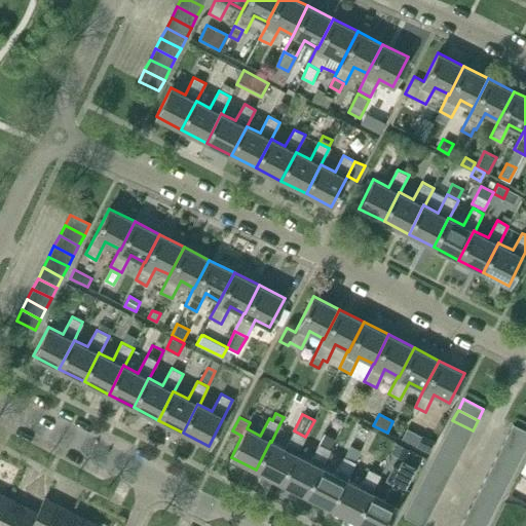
[(447,430),(467,441),(473,430),(452,420),(447,430)]
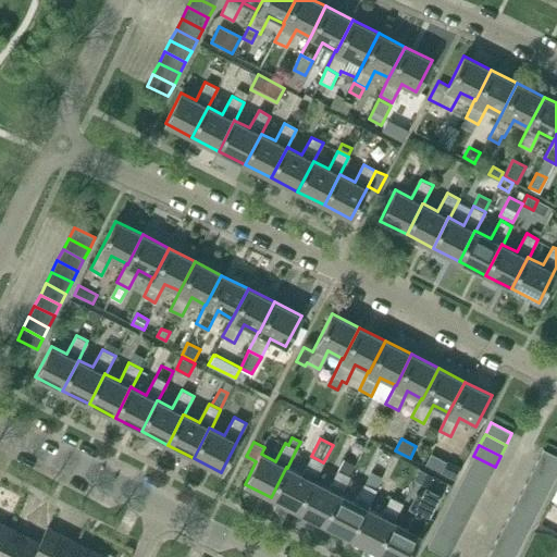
[(556,470),(556,456),(544,449),(537,460),(556,470)]
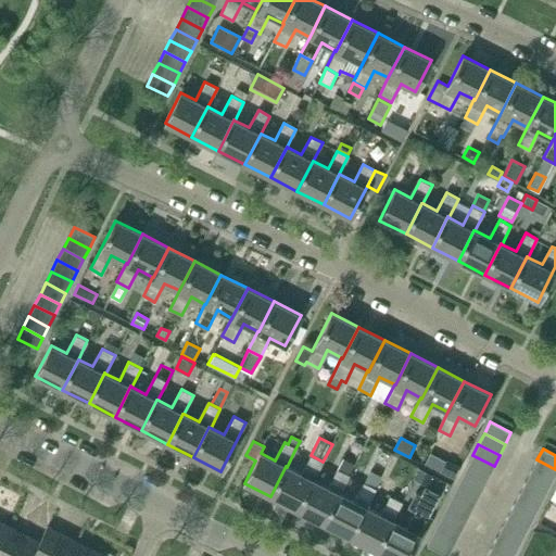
[(425,464),(440,471),(445,462),(430,454),(425,464)]
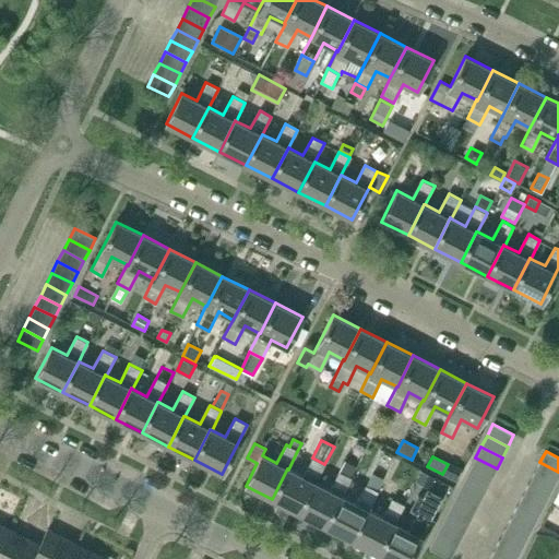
[(272,499),(299,513),(314,483),(324,464),(312,458),(302,477),(288,470),(287,468),(272,499)]
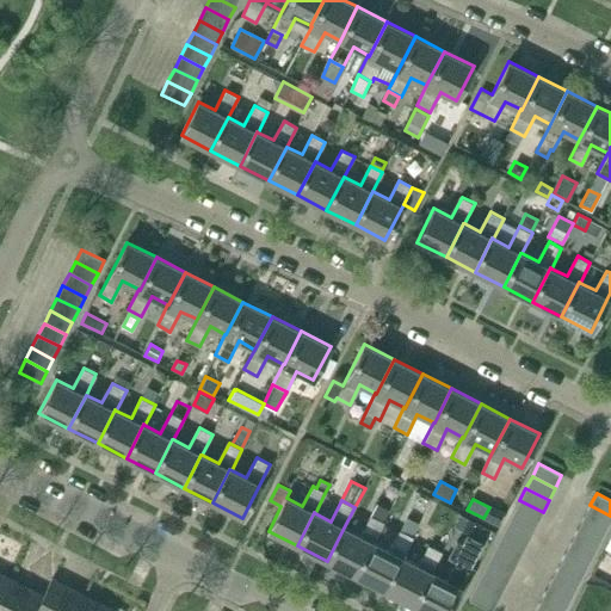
[(513,513),(536,525),(543,512),(519,500),(513,513)]
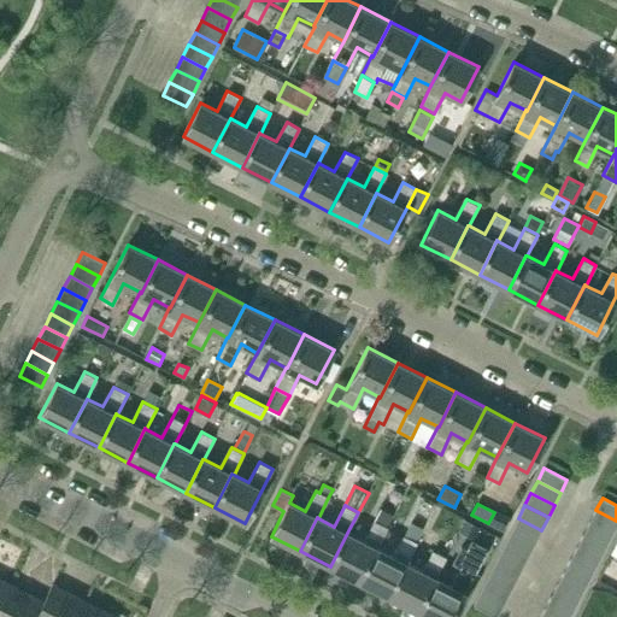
[(347,533),(330,566),(359,581),(376,548),(387,527),(394,515),(381,509),(374,521),(364,541),(347,533)]
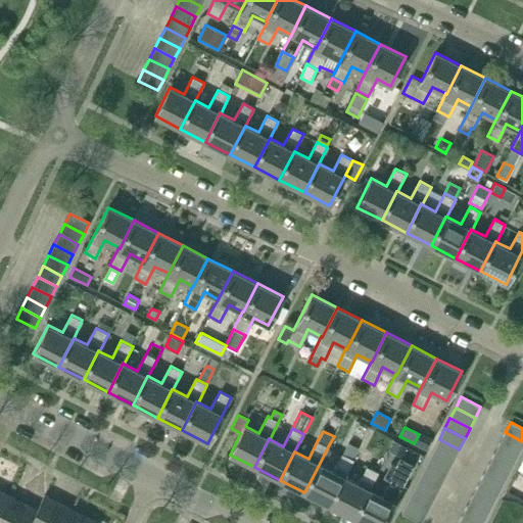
[(419,434),(414,443),(425,449),(432,437),(420,431),(419,434)]
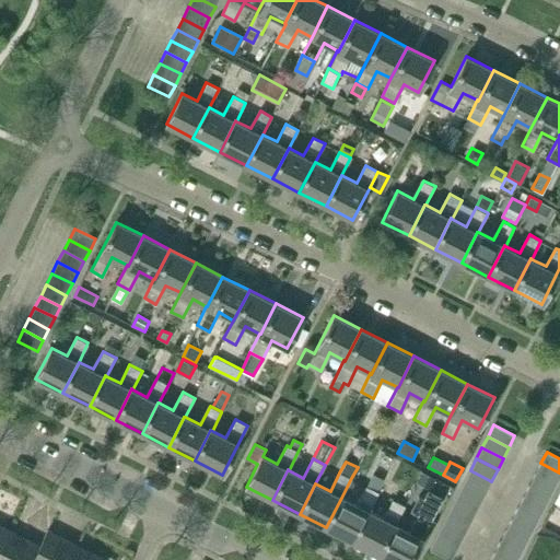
[(535,475),(556,486),(559,476),(559,473),(540,463),(535,475)]
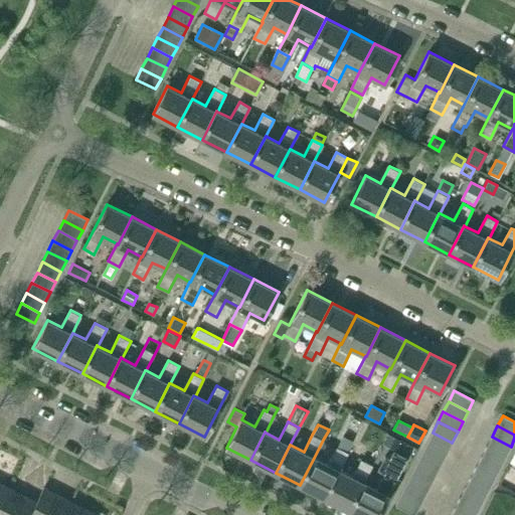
[(427,443),(447,453),(452,443),(433,433),(427,443)]
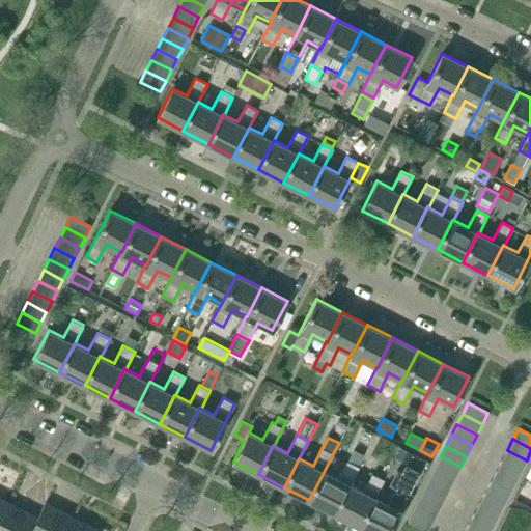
[(353,449),(347,460),(350,462),(359,467),(364,455),(353,449)]
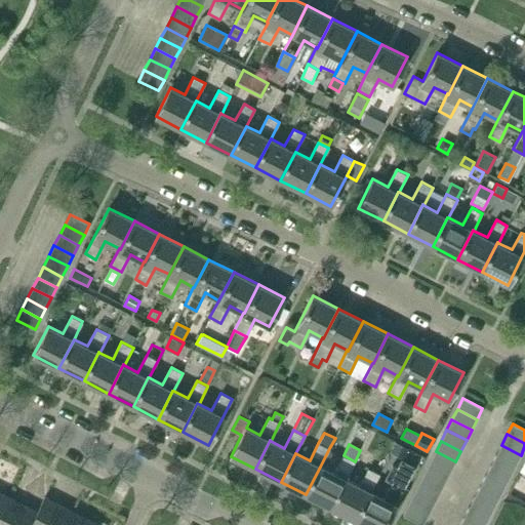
[(496,455),(516,466),(521,455),(501,445),(496,455)]
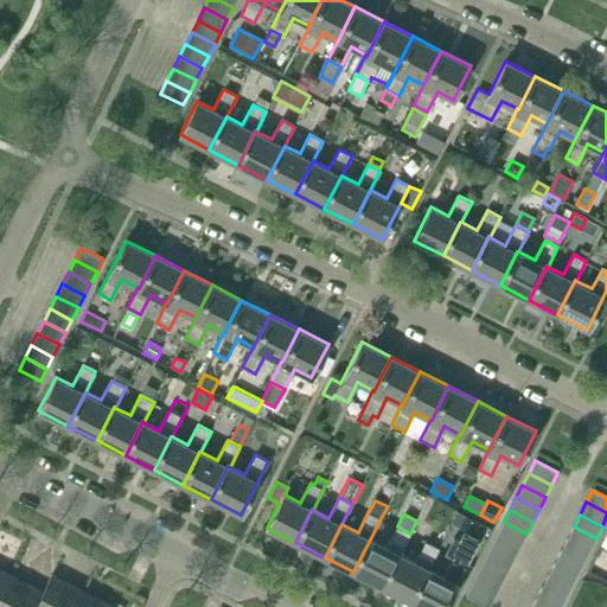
[(467,532),(473,523),(459,516),(453,525),(467,532)]
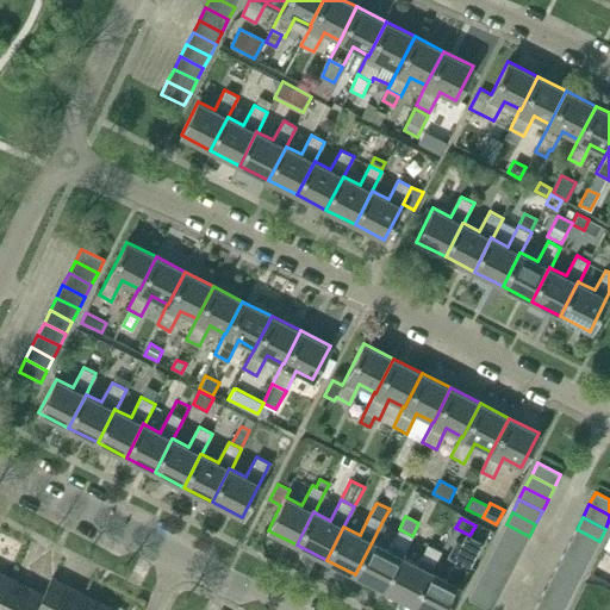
[(500,536),(523,548),(529,536),(506,524),(500,536)]
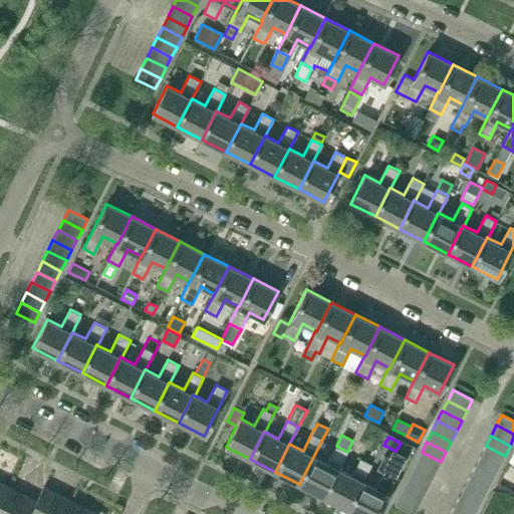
[(299,484),(323,497),(337,469),(338,469),(347,452),(338,447),(336,446),(327,463),(313,457),(299,484)]
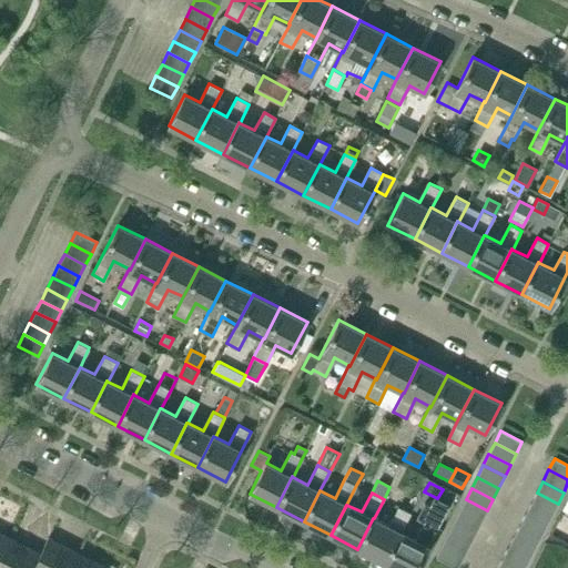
[(530,504),(553,515),(558,504),(537,493),(530,504)]
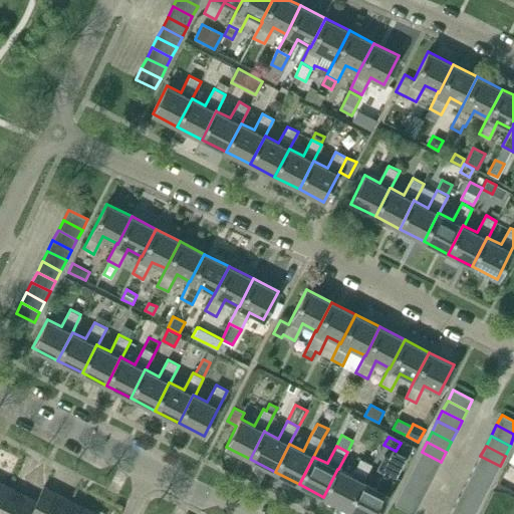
[(416,463),(436,473),(441,462),(422,452),(416,463)]
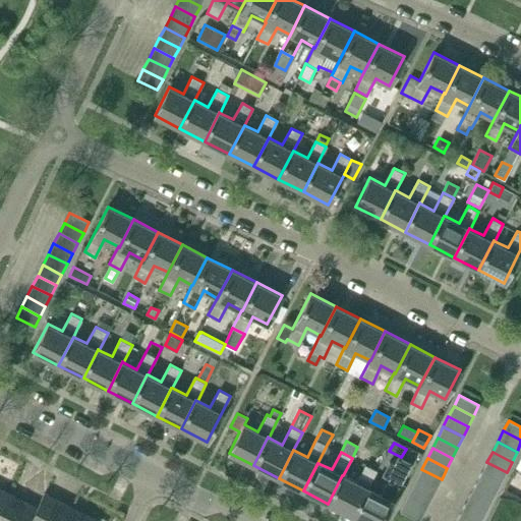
[(507,472),(486,462),(481,473),(501,482),(507,472)]
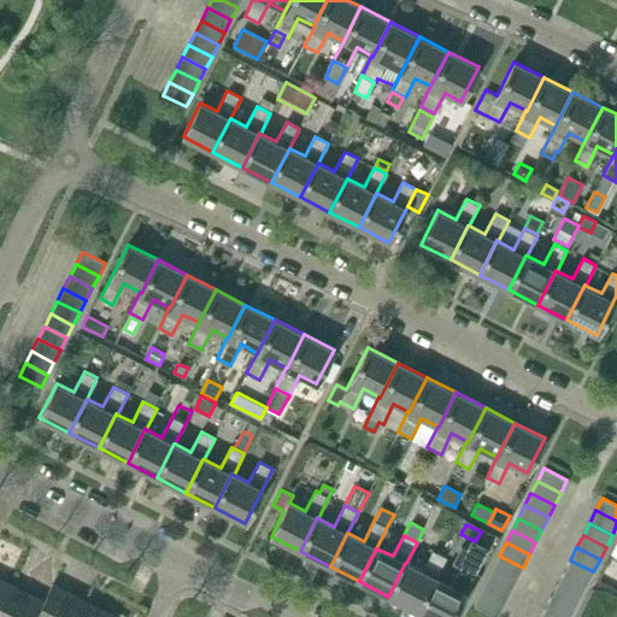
[(388,597),(417,611),(435,577),(434,577),(445,557),(433,551),(422,571),(406,563),(405,563),(388,597)]
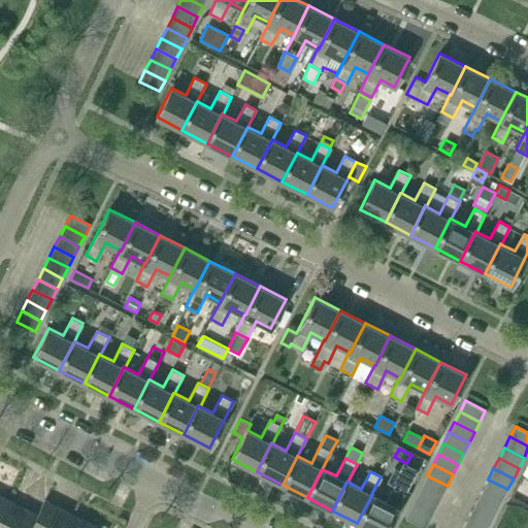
[(422,486),(441,496),(448,486),(427,475),(422,486)]
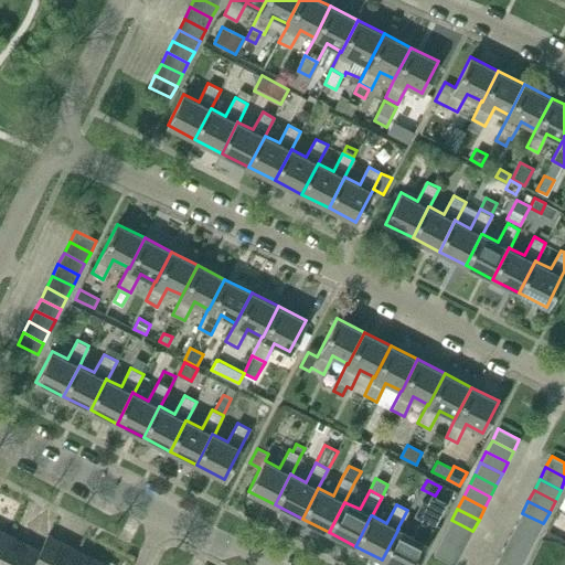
[(522,513),(516,524),(537,535),(543,523),(522,513)]
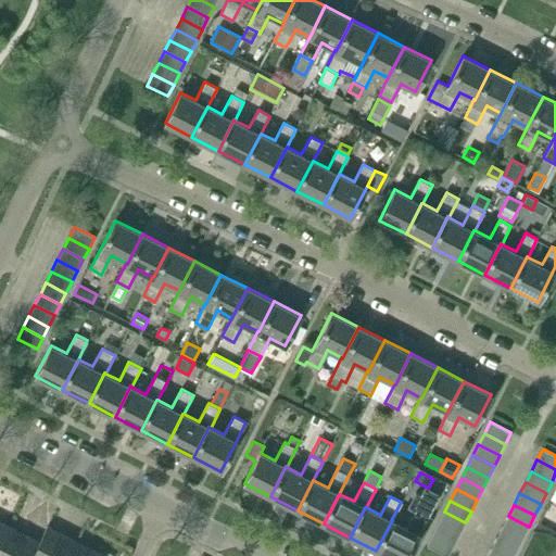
[(392,520),(376,551),(387,555),(407,555),(428,516),(416,509),(406,528),(392,520)]
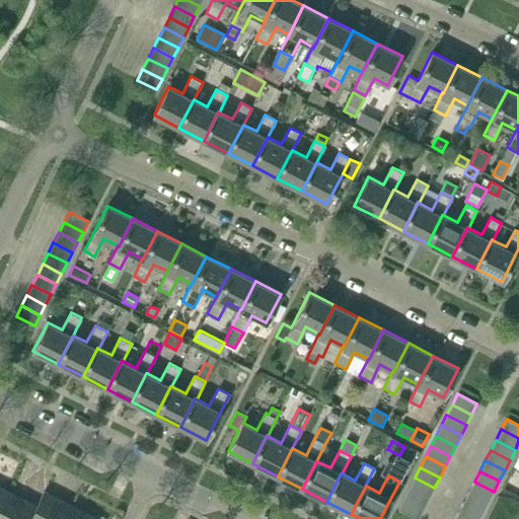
[(434,488),(415,477),(410,488),(429,498),(434,488)]
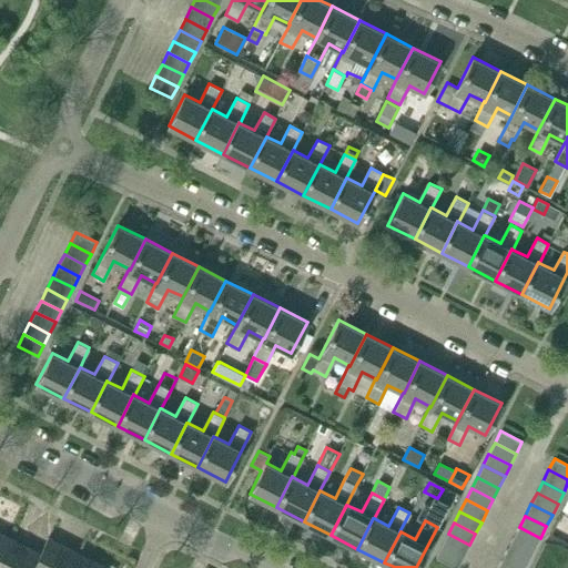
[(540,538),(519,527),(513,538),(535,549),(540,538)]
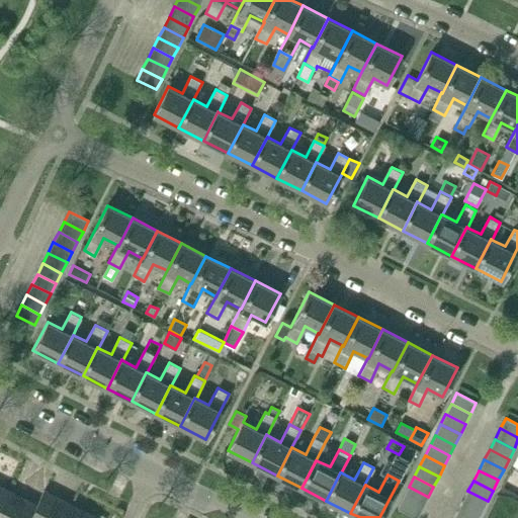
[(0,514),(11,493),(0,487),(0,514)]
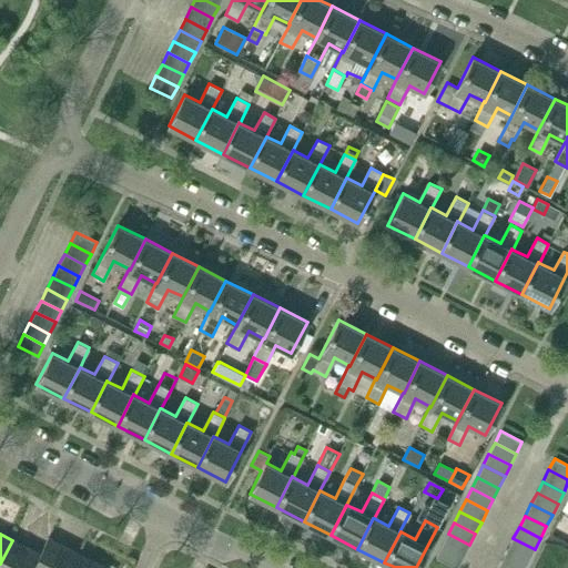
[(469,545),(448,534),(442,545),(464,556),(469,545)]
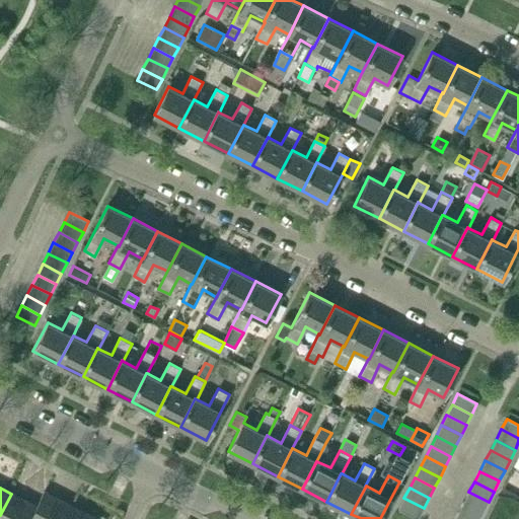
[(29,518),(63,518),(70,505),(45,492),(36,506),(29,518)]
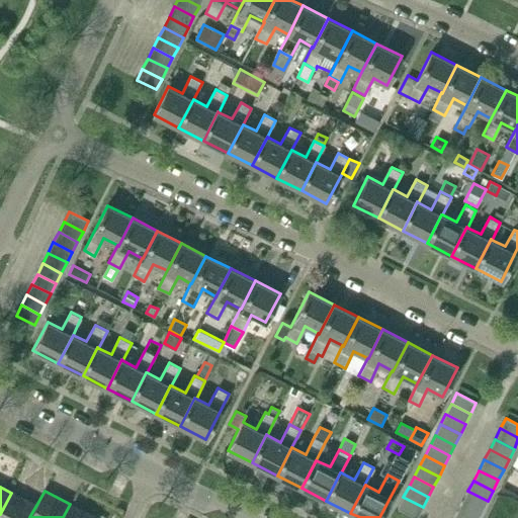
[(467,491),(462,501),(482,511),(488,501),(467,491)]
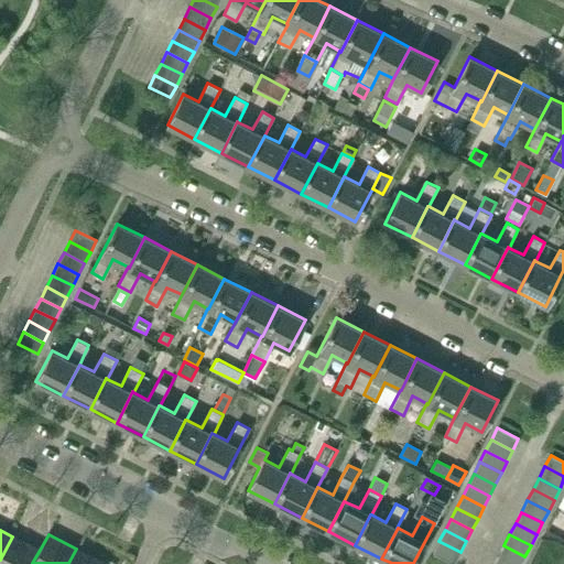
[(32,563),(40,550),(12,537),(0,560),(0,563),(32,563)]
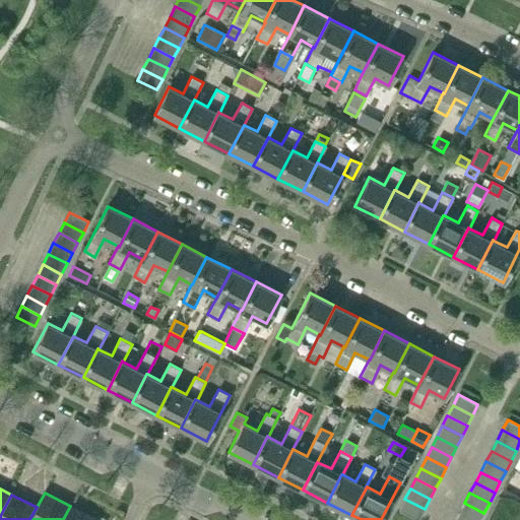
[(425,509),(404,499),(399,510),(418,519),(425,509)]
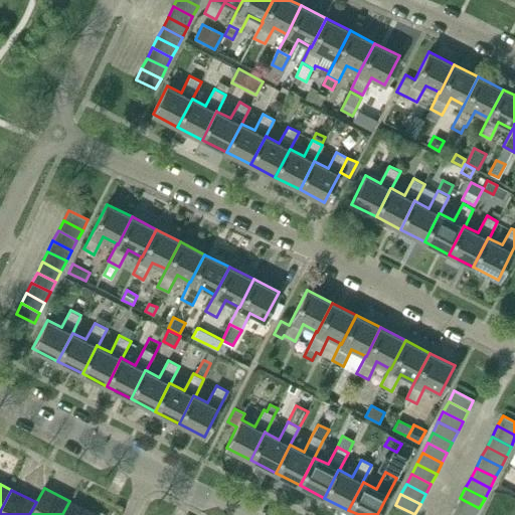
[(475,514),(479,508),(460,498),(455,508),(467,514),(475,514)]
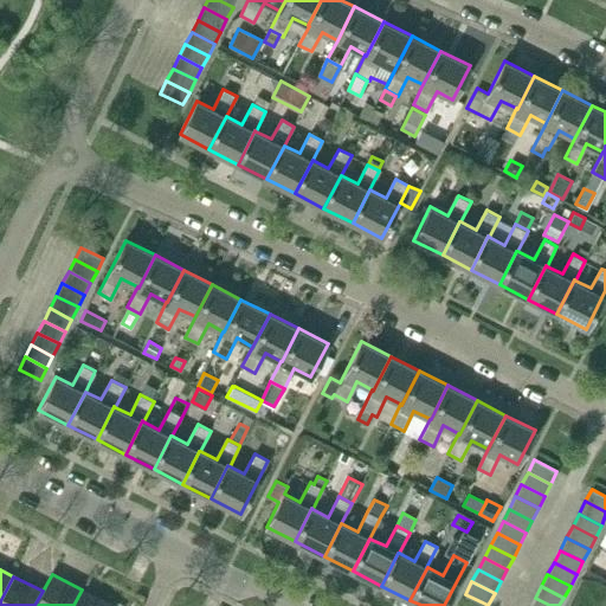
[(111,605),(113,605),(82,590),(73,605),(111,605)]
